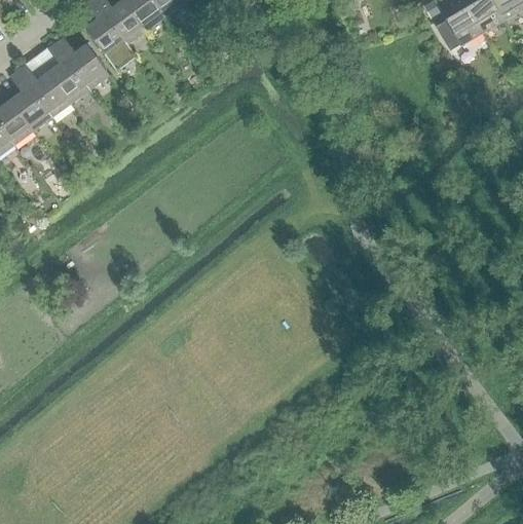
[(128,44),(96,0),(90,0),(86,3),(98,19),(85,27),(118,71),(138,58),(127,44),(128,44)]
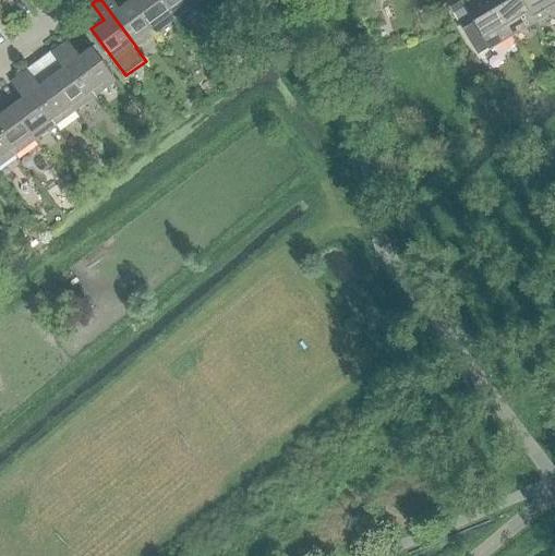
[(101,0),(136,47),(156,32),(133,0),(130,0),(120,7),(115,0),(101,0)]
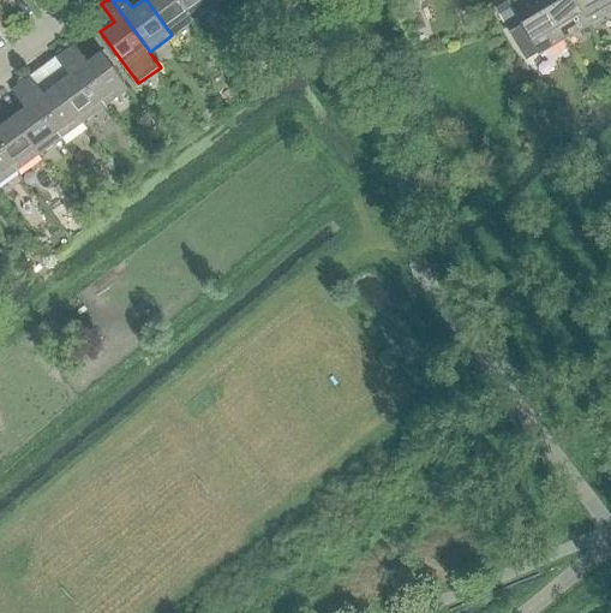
[(147,0),(172,35),(195,18),(180,0),(147,0)]
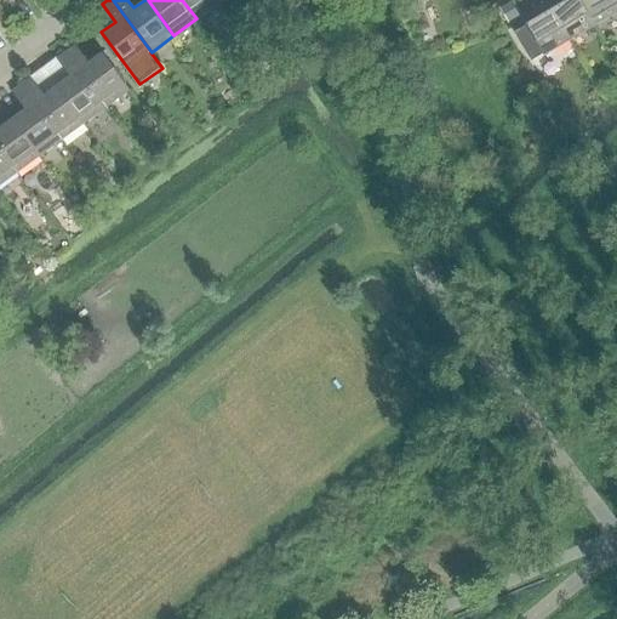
[(182,0),(196,18),(220,3),(217,0),(182,0)]
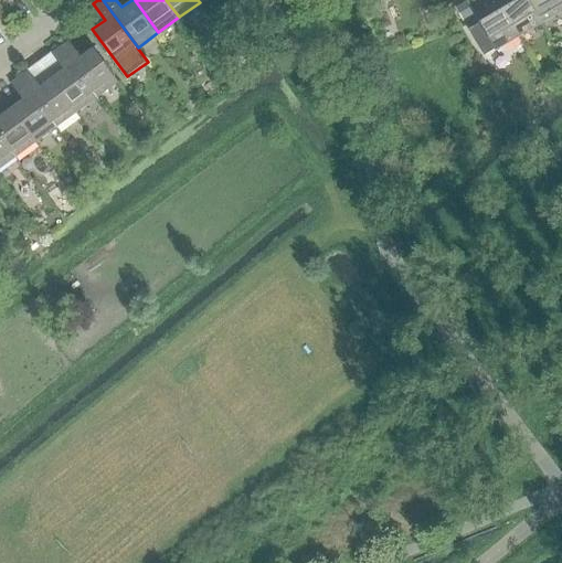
[(456,4),(464,19),(476,12),(469,0),(464,0),(456,4)]
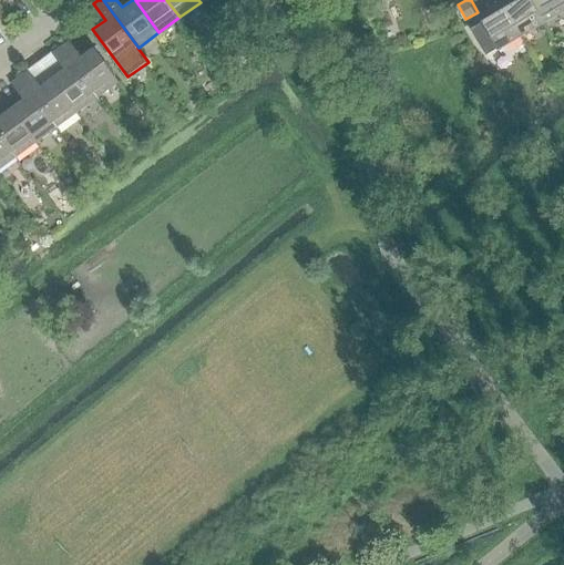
[(498,48),(521,34),(500,0),(488,0),(493,8),(479,16),(482,22),(471,29),(486,54),(498,48)]
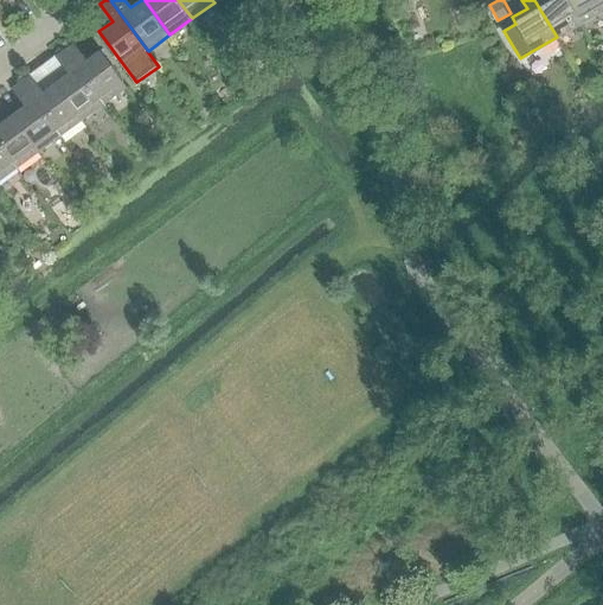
[(534,0),(557,37),(582,21),(568,0),(534,0)]
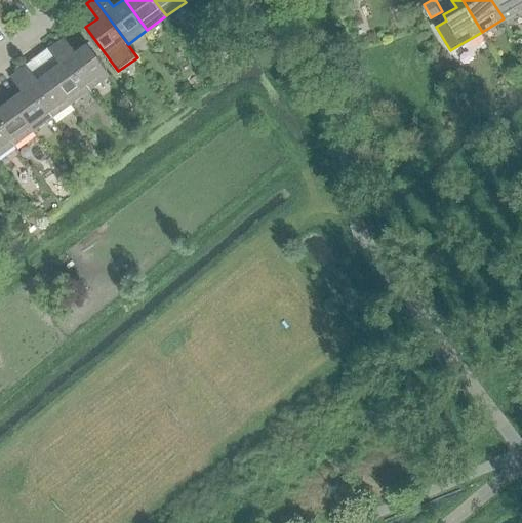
[(491,0),(504,18),(521,8),(521,0),(491,0)]
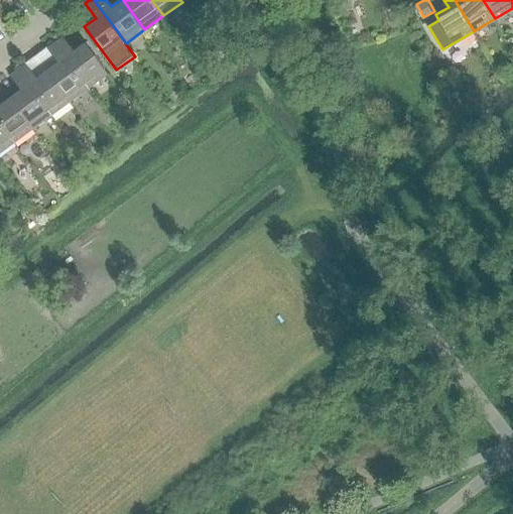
[(56,42),(90,87),(109,73),(86,42),(75,50),(65,36),(56,42)]
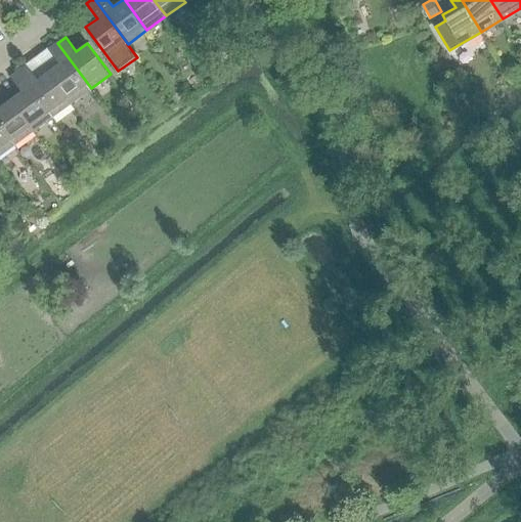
[(49,72),(72,102),(91,88),(57,43),(49,48),(59,63),(49,72)]
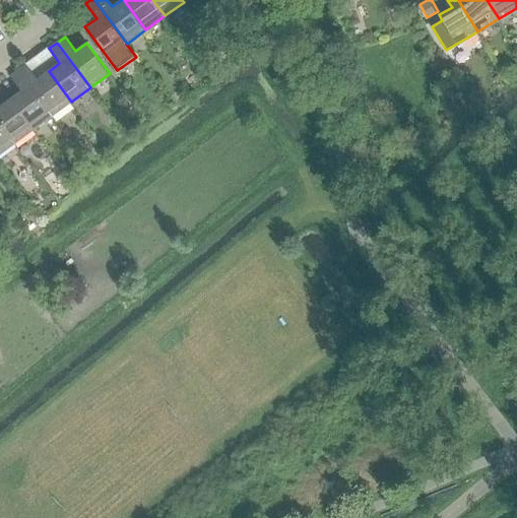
[(19,70),(53,115),(71,102),(49,71),(38,78),(27,64),(19,70)]
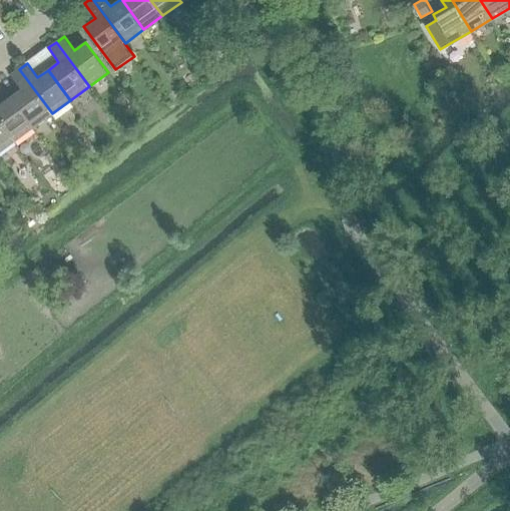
[(11,96),(34,127),(52,113),(19,69),(11,74),(22,89),(11,96)]
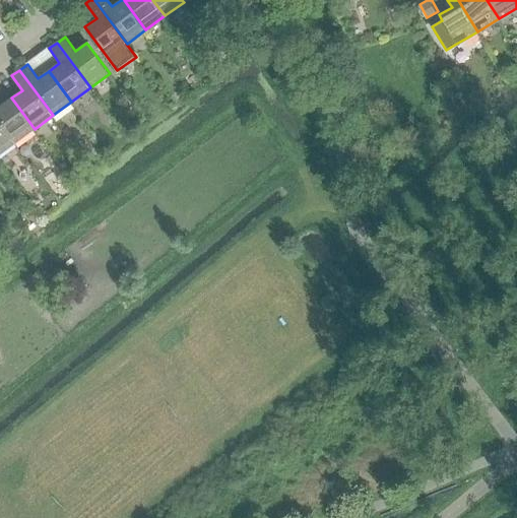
[(0,105),(0,121),(15,142),(35,129),(11,98),(1,106),(0,105)]
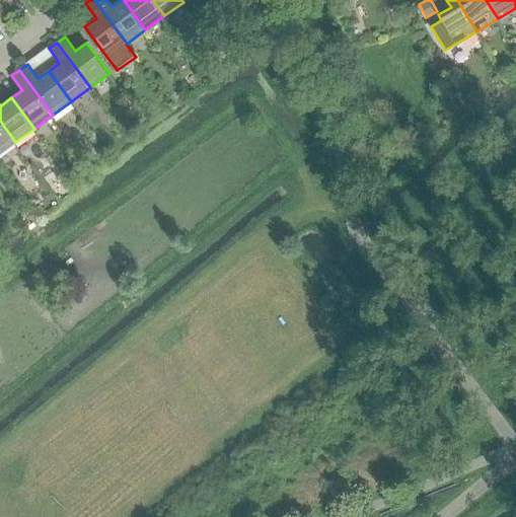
[(0,153),(15,142),(0,121),(0,153)]
